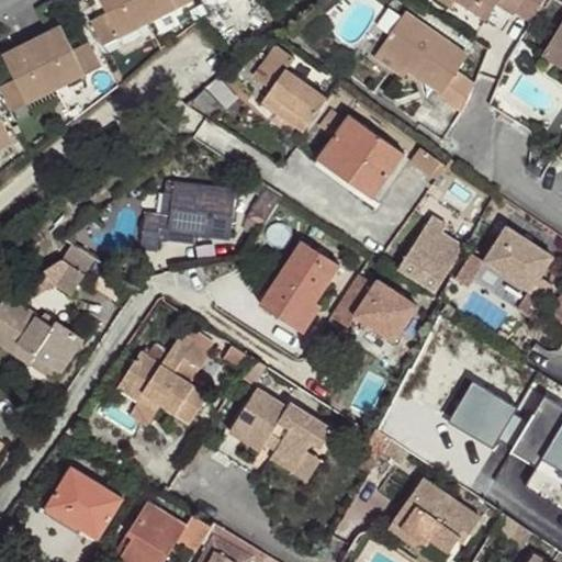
[(149,23),(136,0),(100,0),(108,13),(91,21),(103,46),(149,23)]
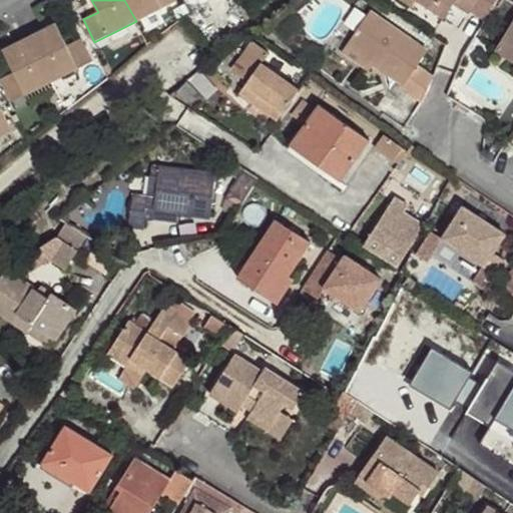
[(124,0),(136,21),(176,0),(124,0)]
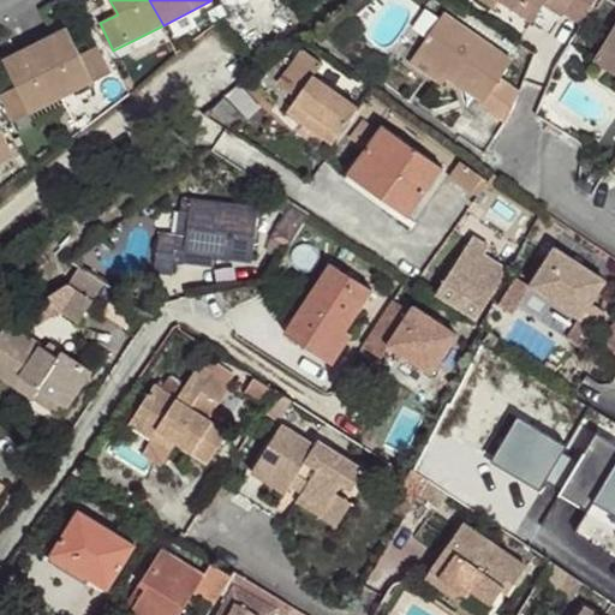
[(493,0),(494,0),(489,6),(493,10),(499,1),(497,0),(496,0),(493,0)]
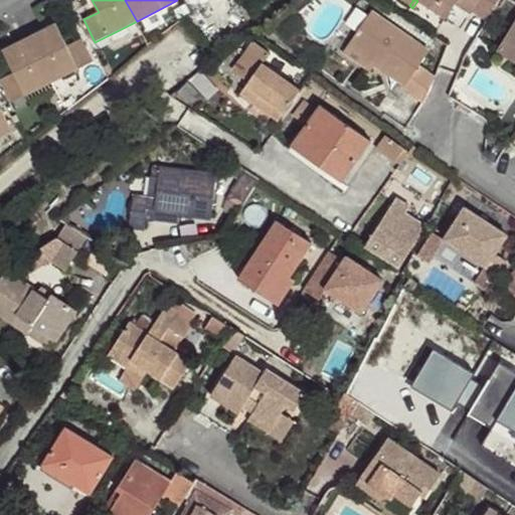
[(499,0),(415,0),(416,0),(417,1),(445,20),(456,3),(471,14),(474,9),(488,18),(499,0)]
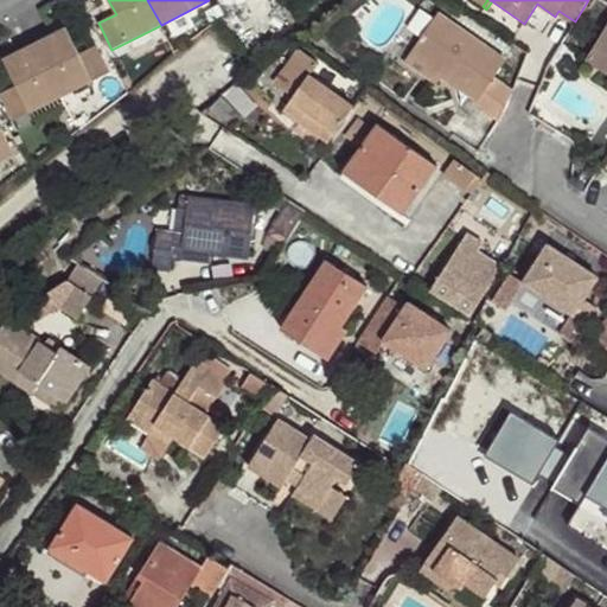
[(506,61),(438,13),(410,53),(442,77),(478,102),(506,61)]
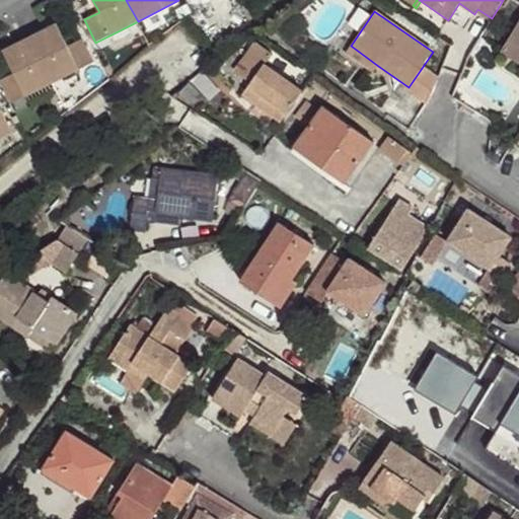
[(518,21),(508,40),(518,47),(518,21)]
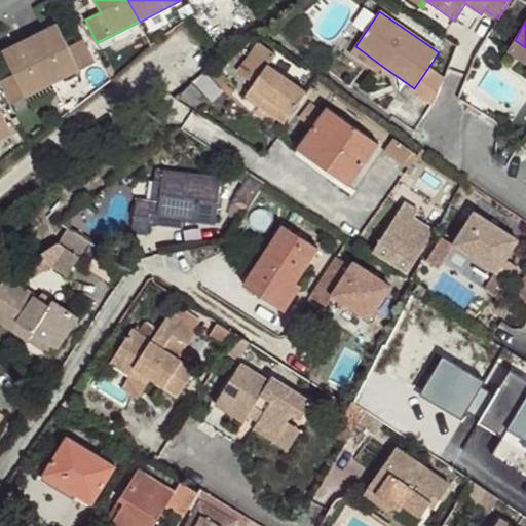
[(84,39),(69,46),(58,24),(30,38),(53,84),(96,63),(84,39)]
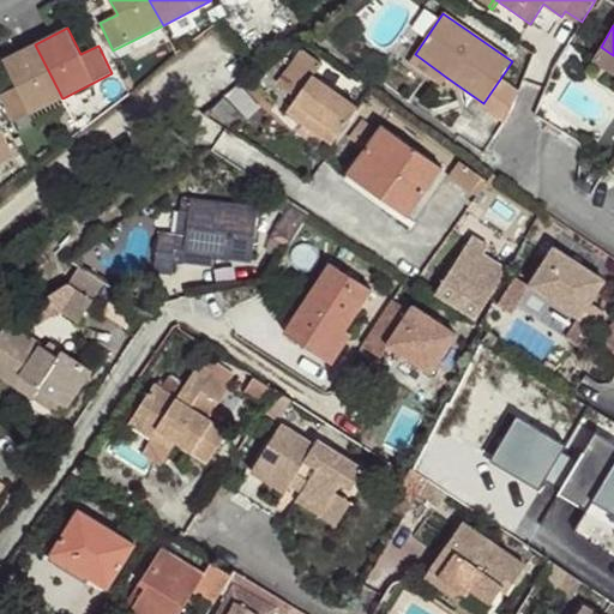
[(62,98),(35,44),(4,60),(17,86),(0,95),(0,97),(13,124),(62,98)]
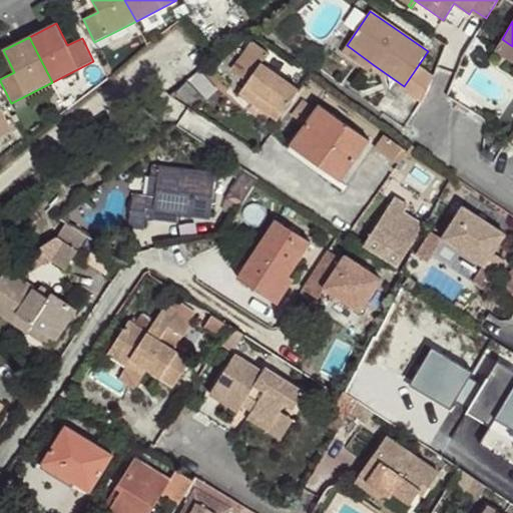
[(512,46),(502,39),(495,51),(512,61),(512,46)]
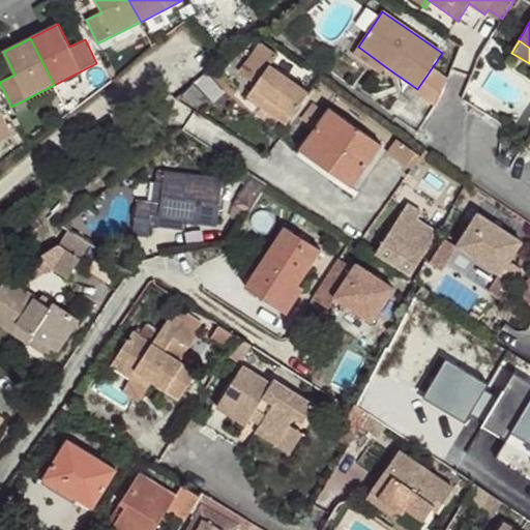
[(310,94),(269,66),(277,55),(262,42),(240,74),(257,85),(255,88),(268,97),(261,107),(263,108),(288,125),(310,94)]
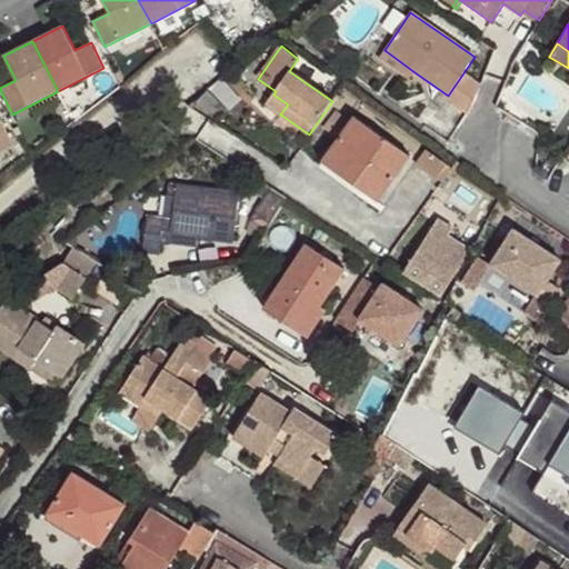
[(415,72),(385,50),(379,57),(410,79),(415,72)]
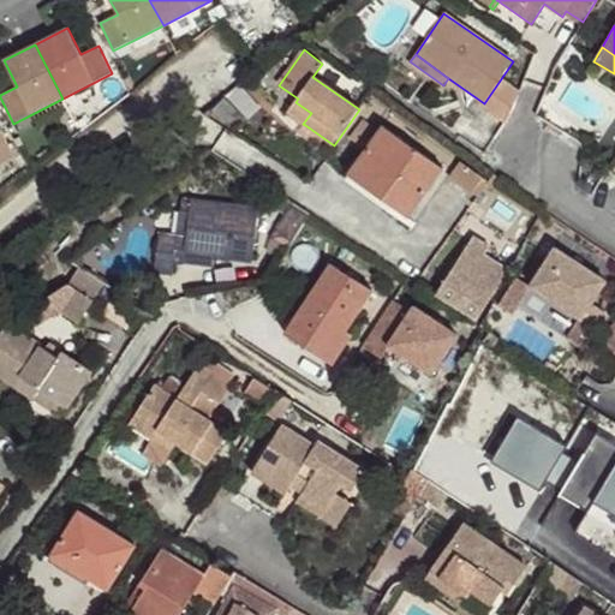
[(311,113),(296,102),(294,103),(288,112),(287,113),(303,124),(311,113)]
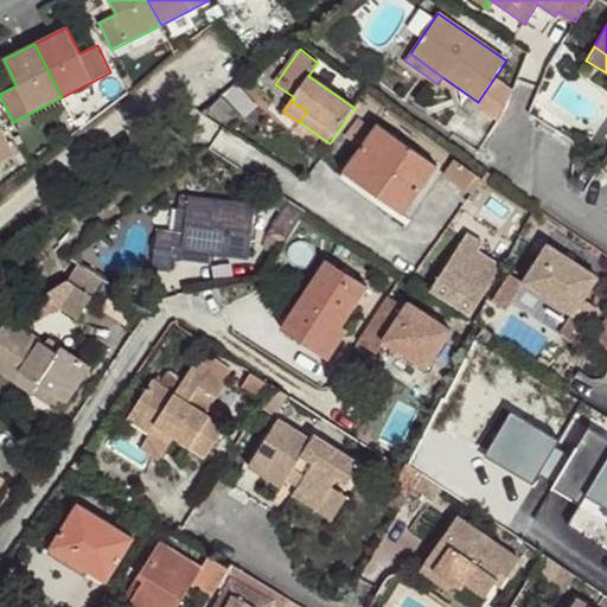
[(375,129),(363,121),(349,141),(360,149),(371,134),(375,129)]
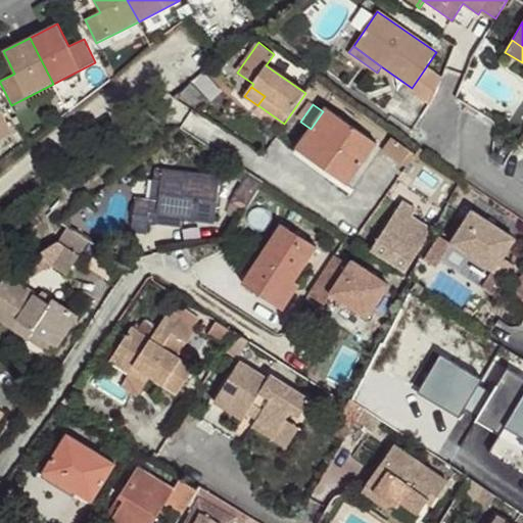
[(376,143),(326,107),(323,111),(320,115),(311,129),(296,149),(346,185),(376,143)]
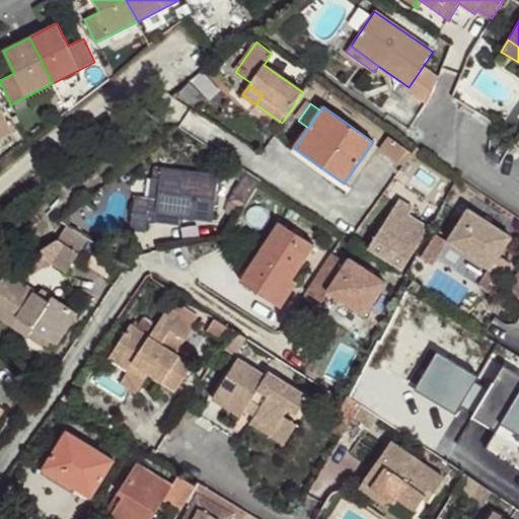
[(0,109),(0,138),(12,132),(2,109),(0,109)]
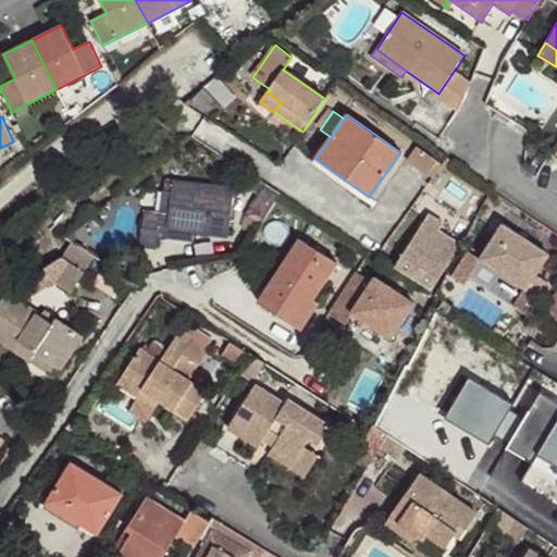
[(435,147),(423,138),(405,161),(426,175),(443,153),(435,147)]
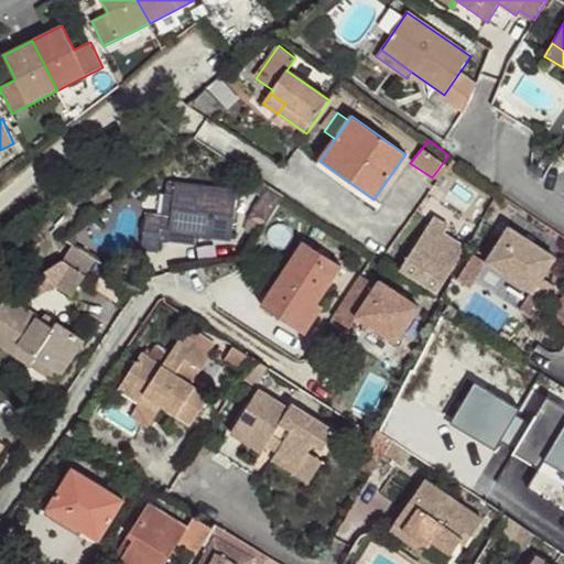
[(237,193),(174,185),(173,195),(169,240),(176,240),(177,234),(198,236),(231,240),(237,193)]
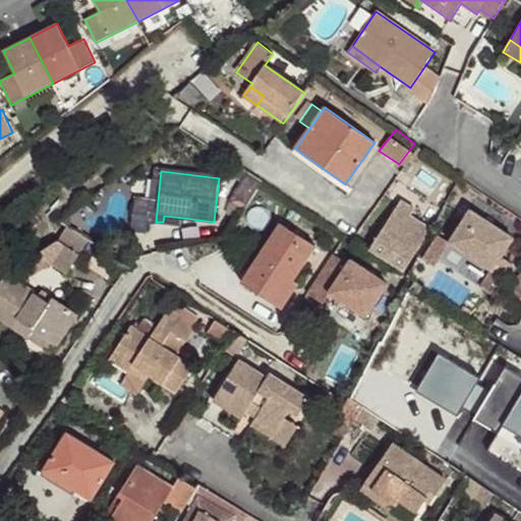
[(156,222),(160,180),(136,177),(131,230),(154,232),(156,222)]
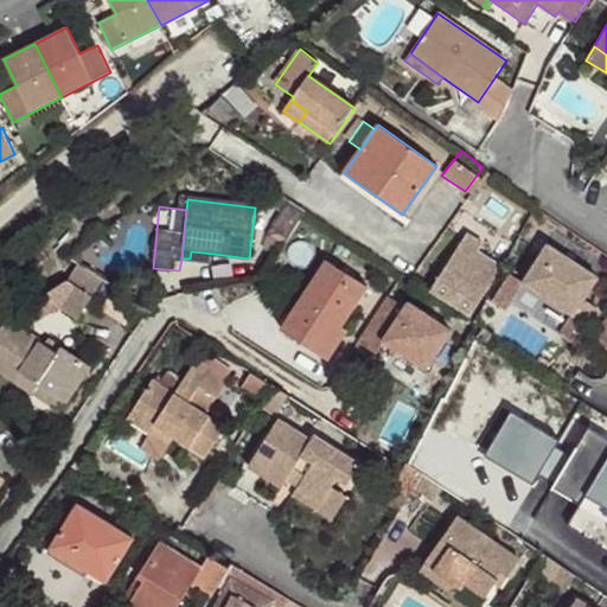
[(506,261),(465,232),(428,287),(471,315),(506,261)]
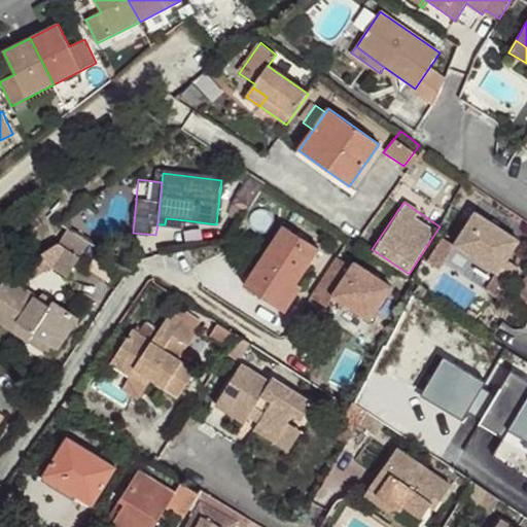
[(518,241),(477,214),(456,245),(497,273),(499,270),(505,261),(518,241)]
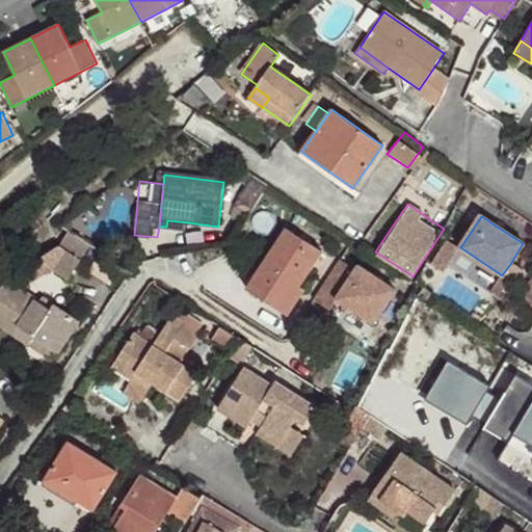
[(187,222),(167,220),(166,227),(165,231),(185,233),(187,222)]
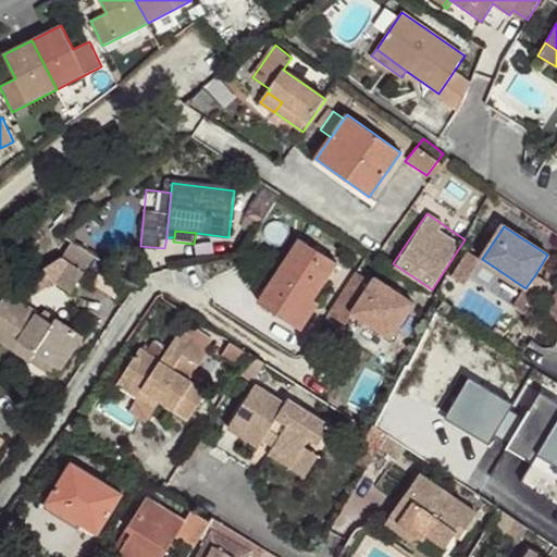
[(336,263),(300,239),(259,304),(291,323),(308,297),(313,300),(317,295),(336,263)]
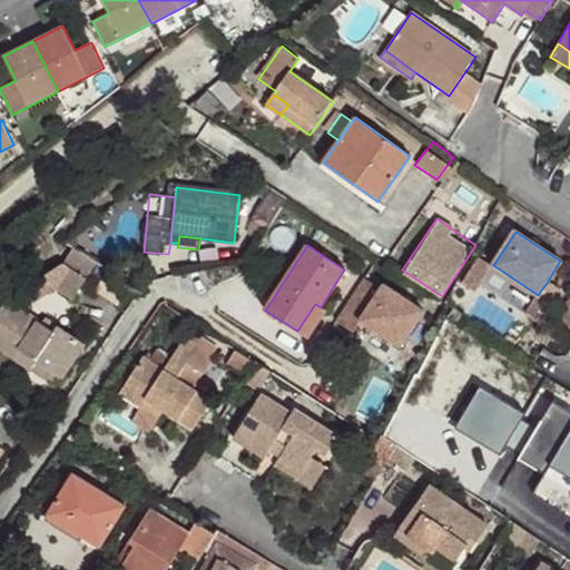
[(86,279),(62,264),(42,278),(52,285),(72,300),(86,279)]
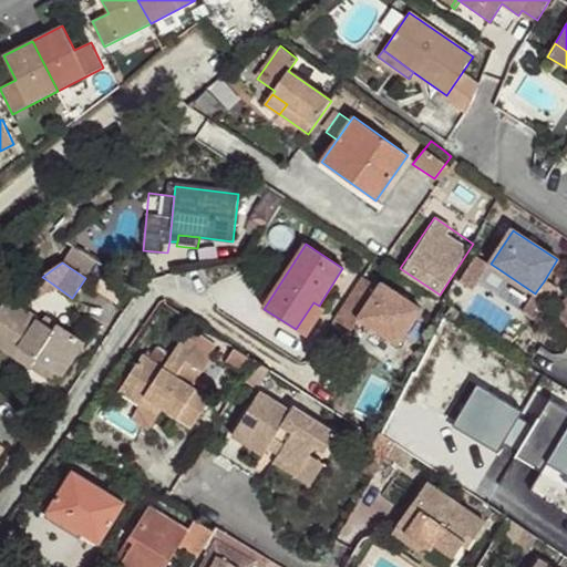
[(52,284),(42,277),(8,298),(18,305),(52,284)]
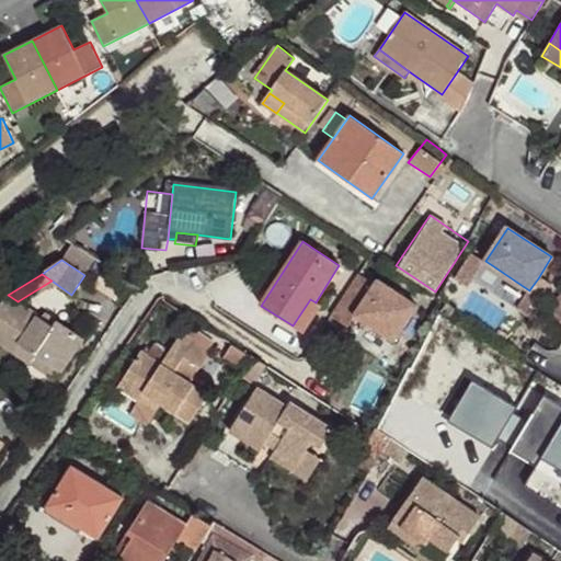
[(549,286),(538,278),(531,287),(544,295),(549,286)]
